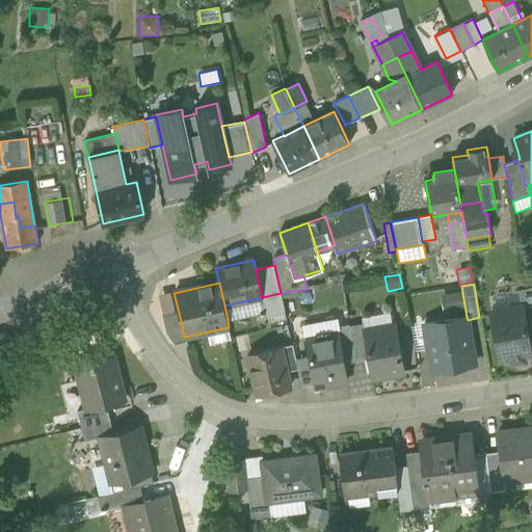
[(531,291),(531,288),(517,290),(521,306),(522,306),(529,343),(531,342),(531,291)]
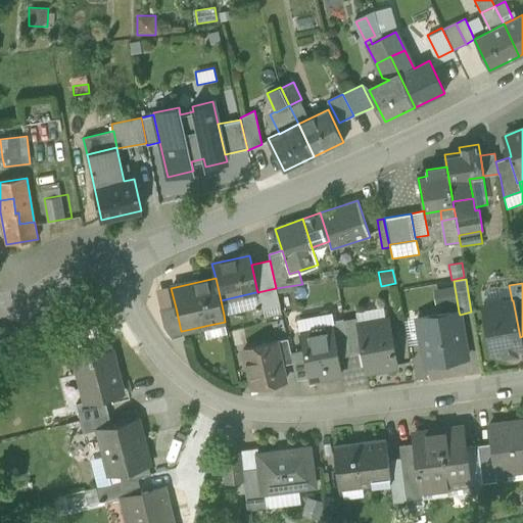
[(156,288),(159,311),(173,307),(168,286),(156,288)]
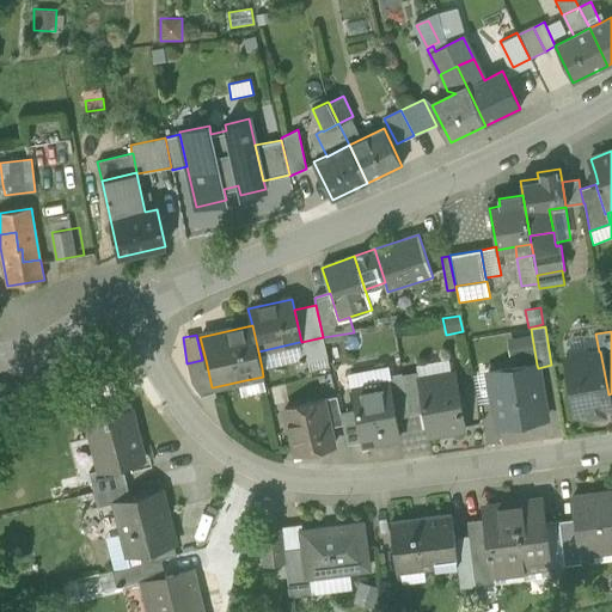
[(304,362),(304,363),(308,362),(328,357),(323,337),(301,342),(299,342),(304,359),(299,360),(299,362),(304,362)]
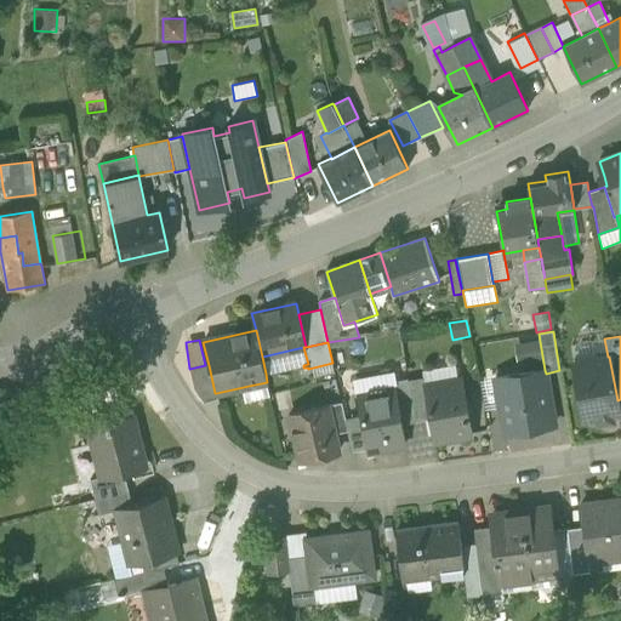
[(303,347),(262,357),(266,374),(303,365),(308,364),(303,347)]
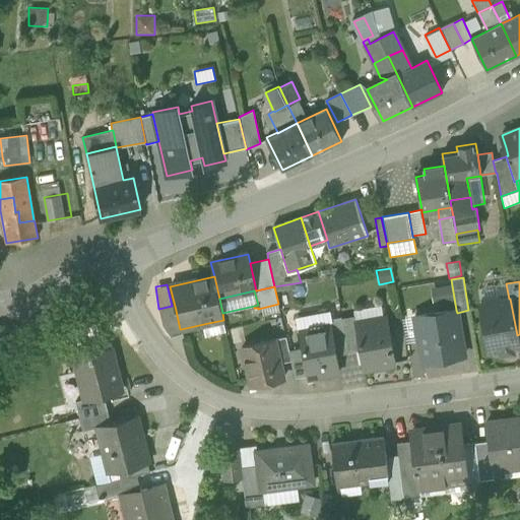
[(500,350),(501,355),(513,353),(512,348),(519,346),(517,335),(510,299),(509,299),(501,301),(497,298),(485,300),(482,304),(480,304),(489,352),(500,350)]
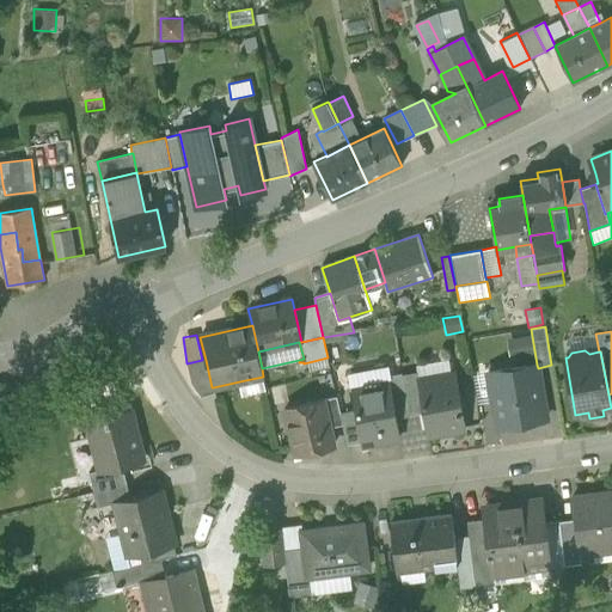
[(330,367),(328,357),(308,362),(310,372),(330,367)]
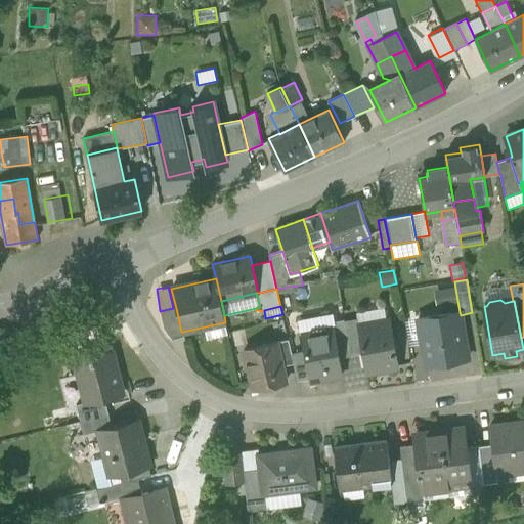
[(176,308),(173,308),(160,311),(165,330),(172,340),(183,336),(182,332),(181,332),(176,308)]
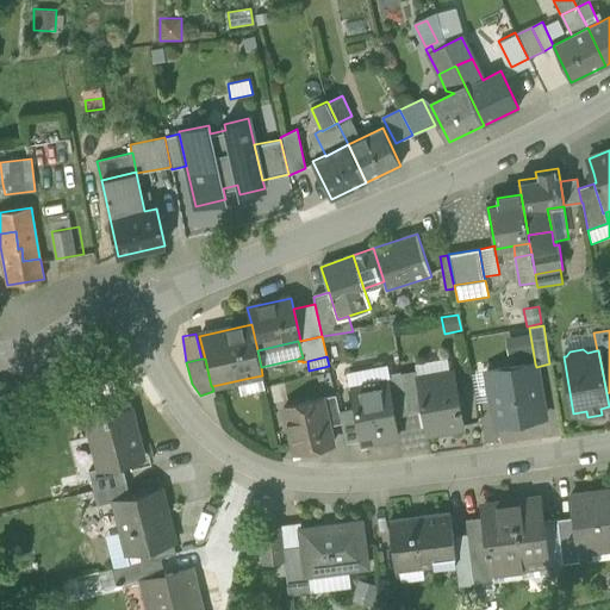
[(416,371),(418,379),(449,373),(447,359),(415,365),(416,371)]
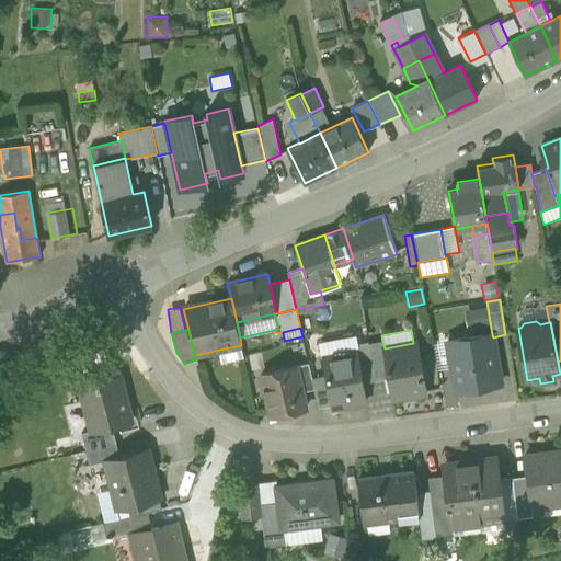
[(453,368),(456,392),(501,385),(493,338),(492,334),(447,342),(453,368)]
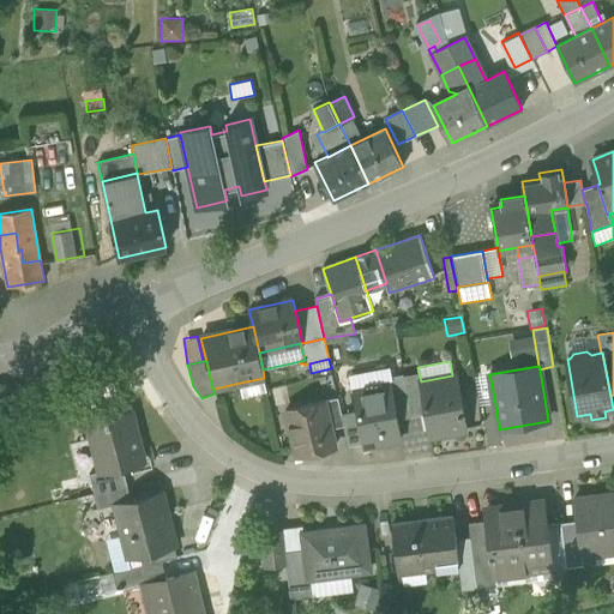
[(350,374),(354,391),(390,385),(389,377),(391,377),(390,367),(350,374)]
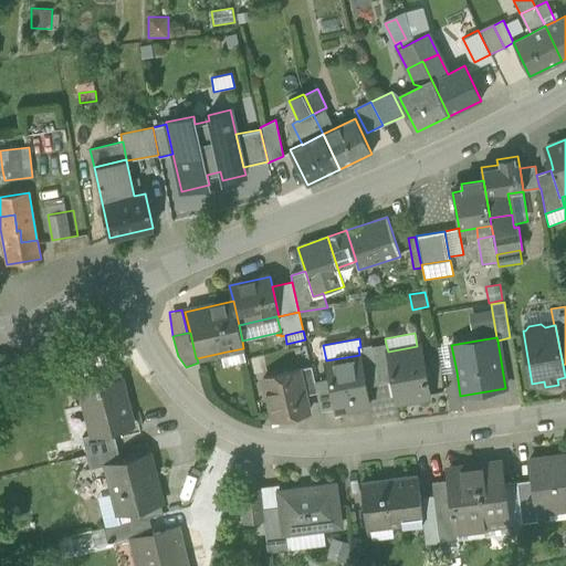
[(386,344),(373,346),(377,374),(377,375),(390,373),(387,352),(388,352),(386,344)]
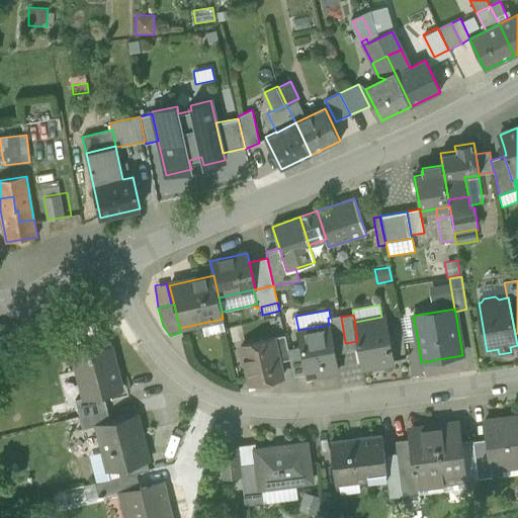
[(333,344),(345,342),(341,317),(341,316),(330,318),(328,318),(329,325),(330,325),(333,344)]
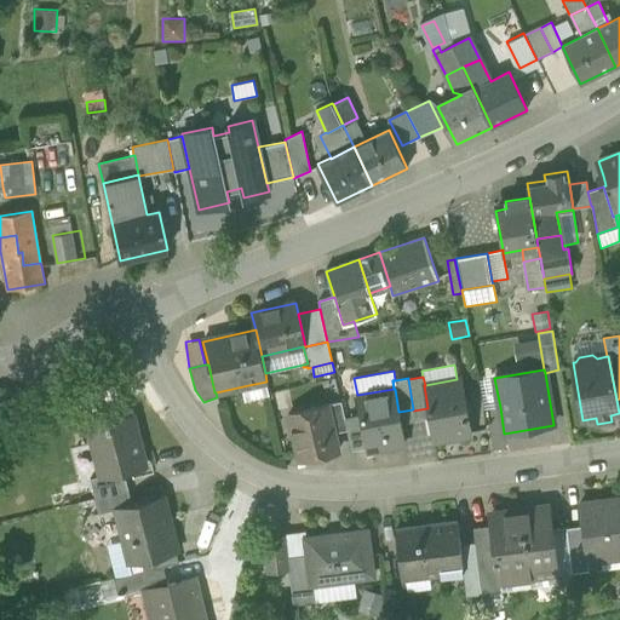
[(430,418),(434,442),(471,435),(461,378),(457,379),(425,385),(424,385),(428,408),(430,418)]
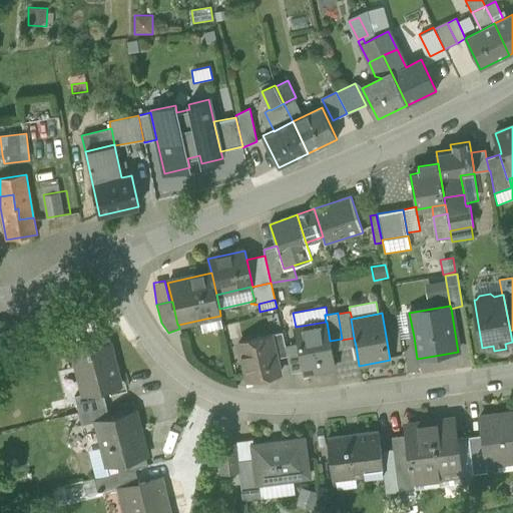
[(414,337),(409,313),(395,316),(399,339),(414,337)]
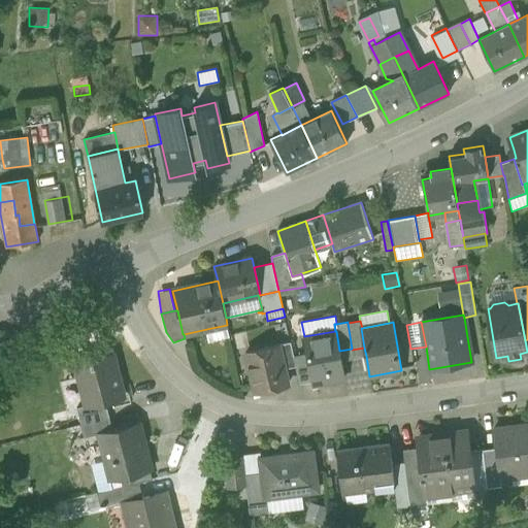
[(230,335),(227,325),(211,328),(213,339),(230,335)]
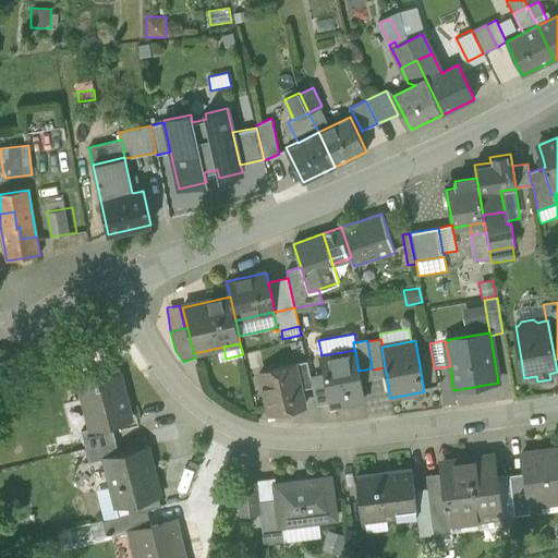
[(330,403),(330,405),(364,399),(361,381),(359,371),(355,350),(354,350),(322,355),(325,374),(330,403)]
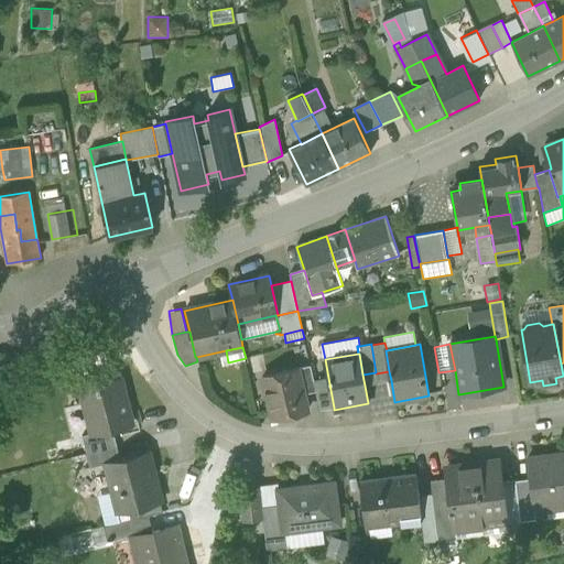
[(303,394),(316,391),(314,381),(311,366),(297,368),(303,394)]
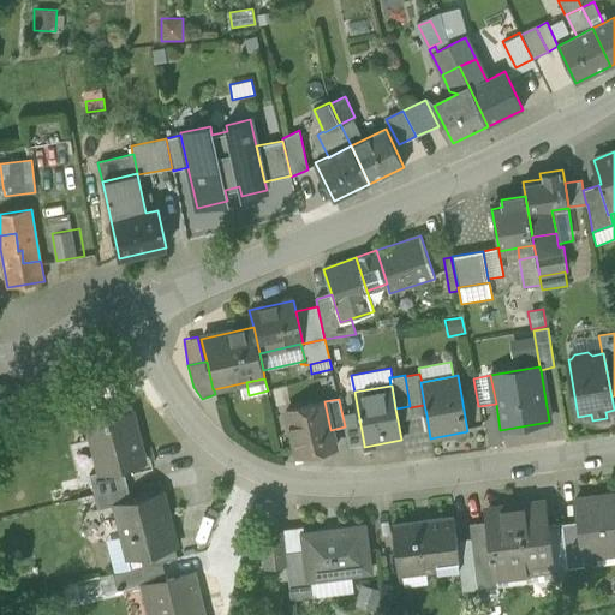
[(287,410),(298,457),(335,448),(330,430),(324,401),(287,410)]
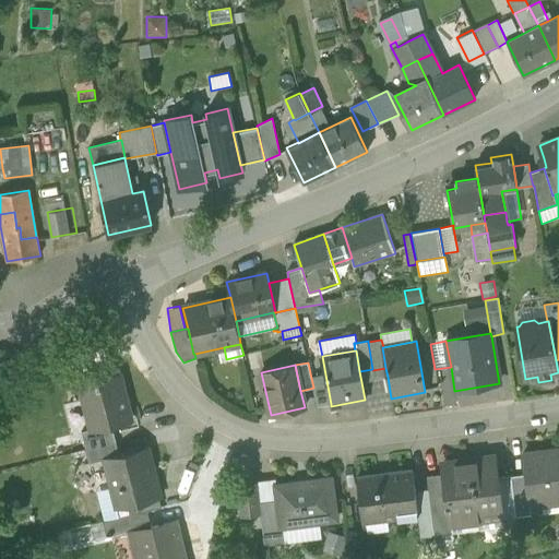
[(385,368),(372,370),(375,380),(388,377),(385,368)]
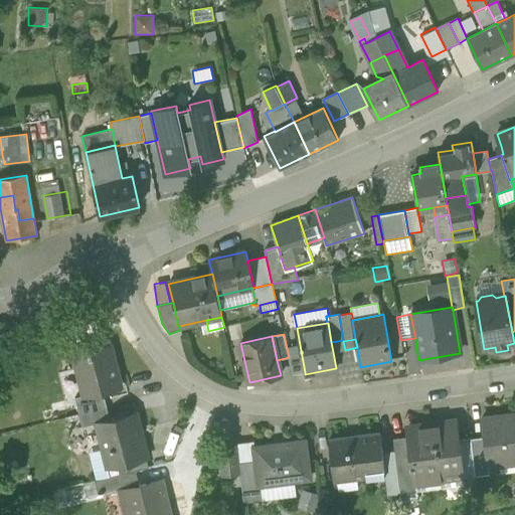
[(333,352),(345,350),(343,341),(343,340),(331,342),(333,352)]
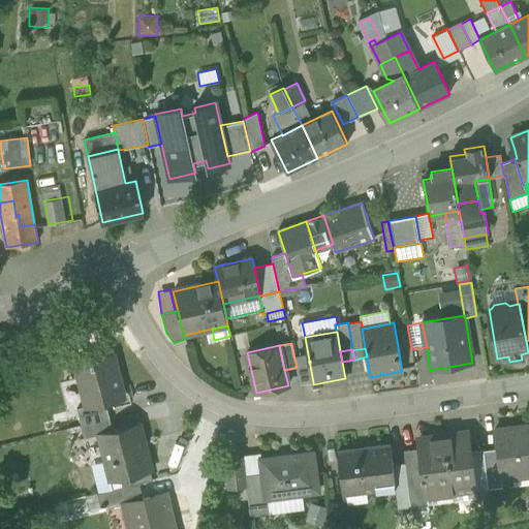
[(86,405),(87,407),(106,402),(124,397),(113,353),(74,364),(86,405)]
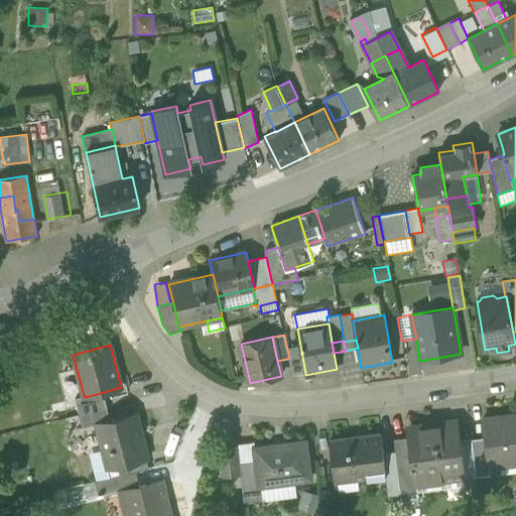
[(300,346),(287,349),(289,358),(293,375),(305,373),(300,346)]
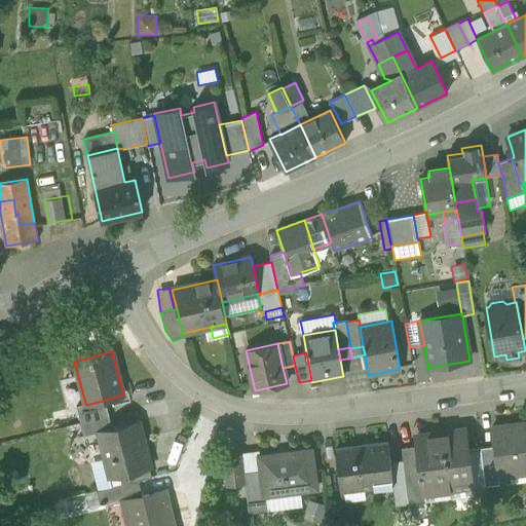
[(77,406),(81,422),(110,415),(106,400),(86,405),(85,403),(77,406)]
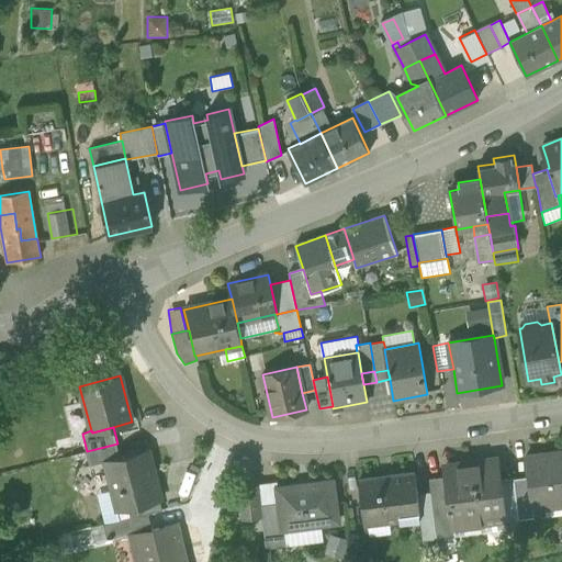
[(120,456),(117,444),(87,451),(90,464),(105,461),(105,460),(120,456)]
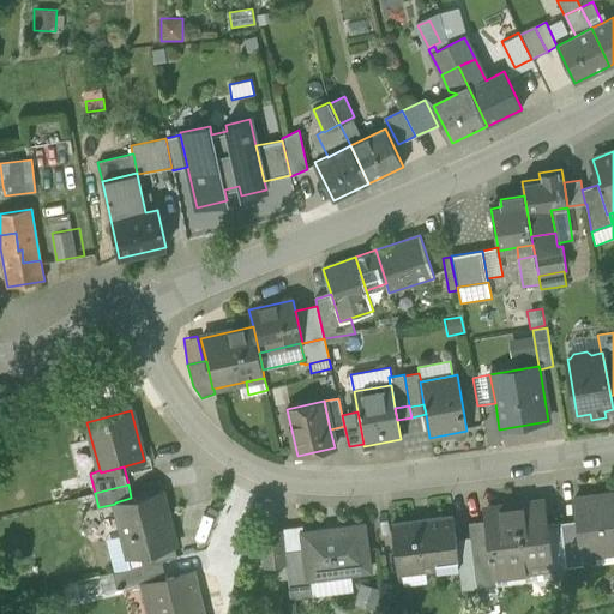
[(127,552),(128,554),(139,551),(146,549),(174,542),(175,542),(162,491),(131,498),(115,503),(115,504),(124,535),(130,534),(134,549),(127,552)]
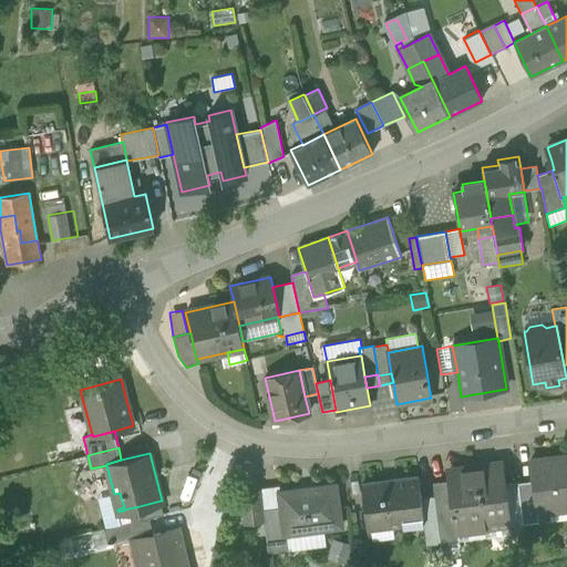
[(566,498),(566,455),(531,461),(533,482),(536,503),(566,498)]
